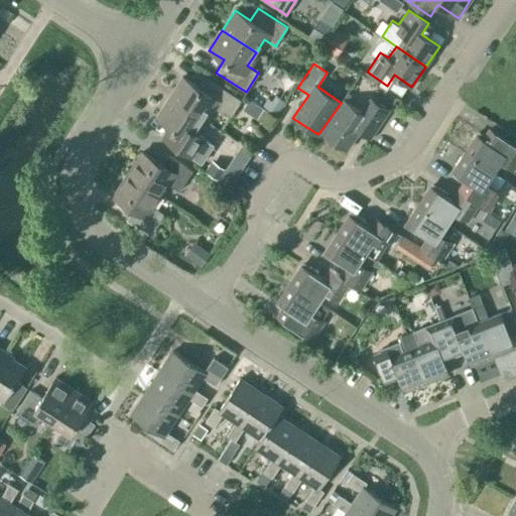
[(181,77),(168,97),(206,121),(215,108),(223,113),(224,111),(232,116),(242,101),(204,76),(197,87),(181,77)]
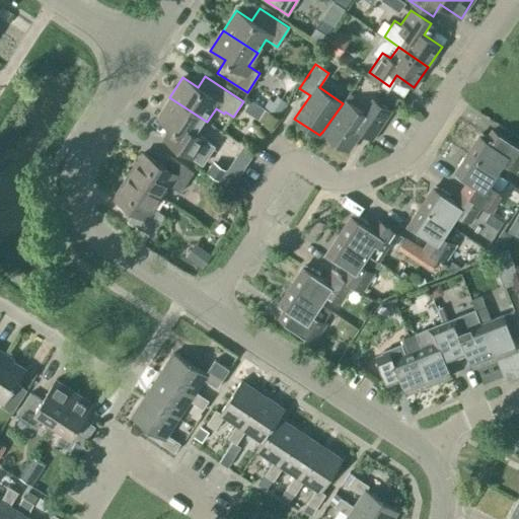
[(207,140),(199,134),(207,122),(169,97),(157,118),(172,127),(165,138),(204,162),(215,146),(207,140)]
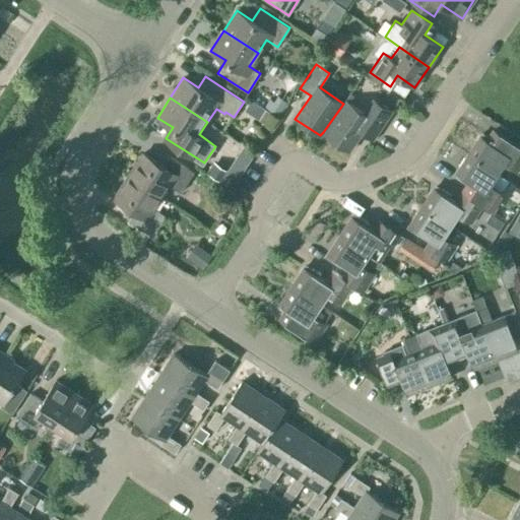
[(344,104),(343,104),(323,132),(349,150),(365,127),(376,135),(392,111),(379,102),(369,116),(346,101),(344,104)]
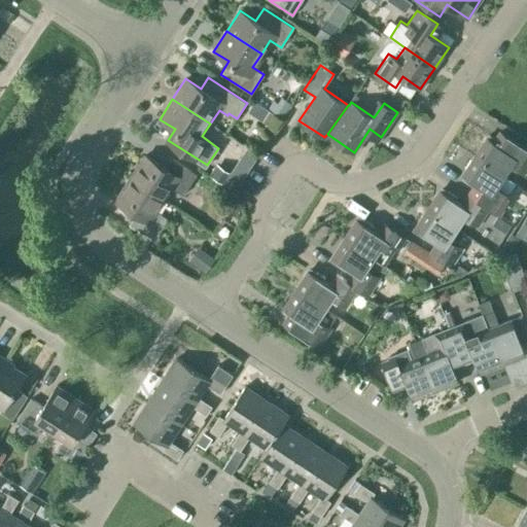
[(475,156),(504,176),(512,166),(524,174),(526,169),(526,148),(516,141),(508,151),(502,147),(504,144),(495,139),(494,141),(487,137),(475,156)]
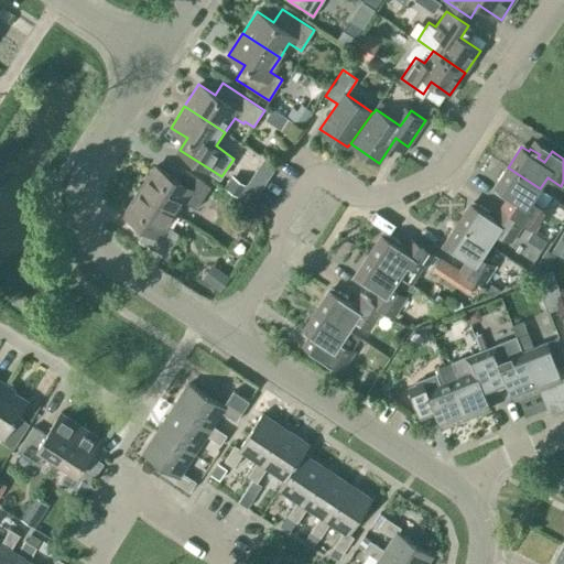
[(155,166),(140,190),(175,213),(183,199),(196,208),(210,186),(184,170),(177,181),(155,166)]
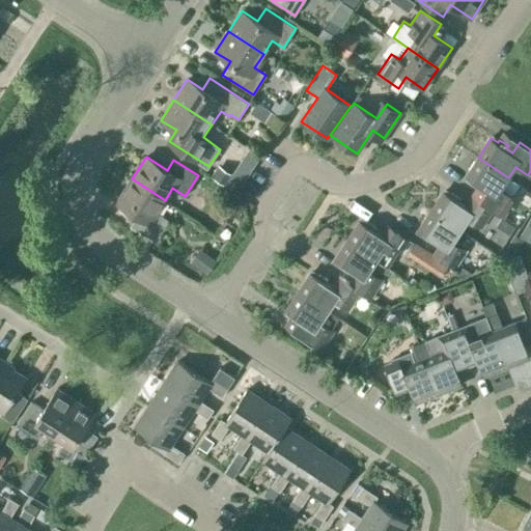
[(494,210),(502,216),(514,196),(502,188),(508,177),(478,158),(466,176),(472,180),(470,184),(479,189),(480,187),(486,191),(480,200),(494,210)]
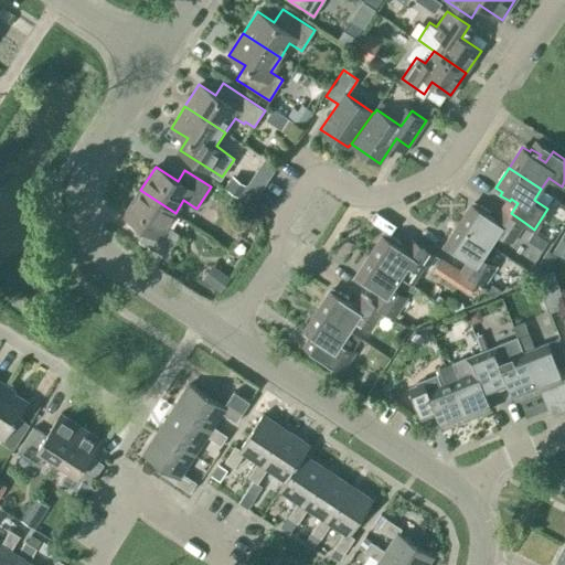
[(248,187),(232,176),(224,188),(241,199),(248,187)]
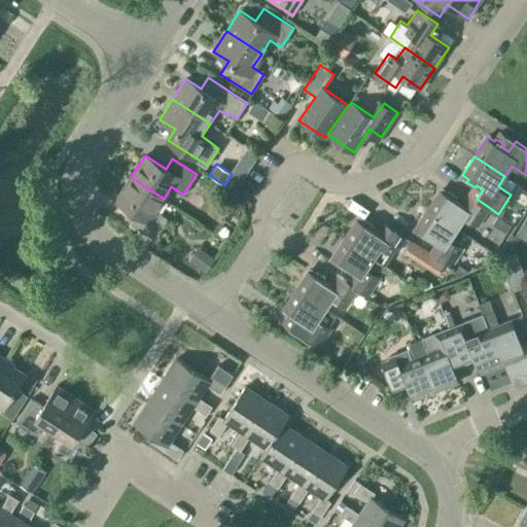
[(155,211),(164,199),(131,177),(116,200),(137,213),(130,223),(154,239),(168,218),(155,211)]
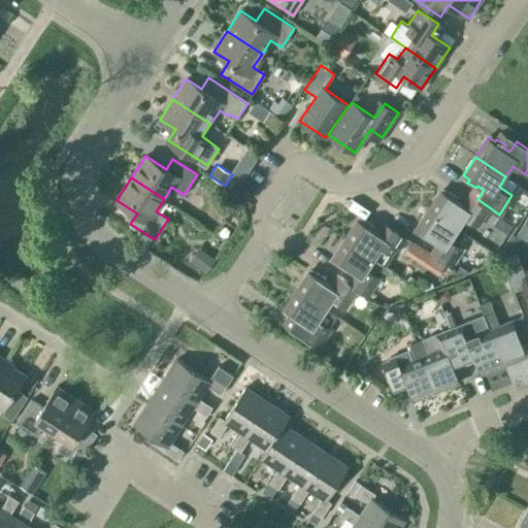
[(428,209),(458,229),(465,219),(479,227),(491,208),(477,200),(477,199),(469,194),(462,204),(456,200),(458,197),(450,192),(448,195),(441,190),(428,209)]
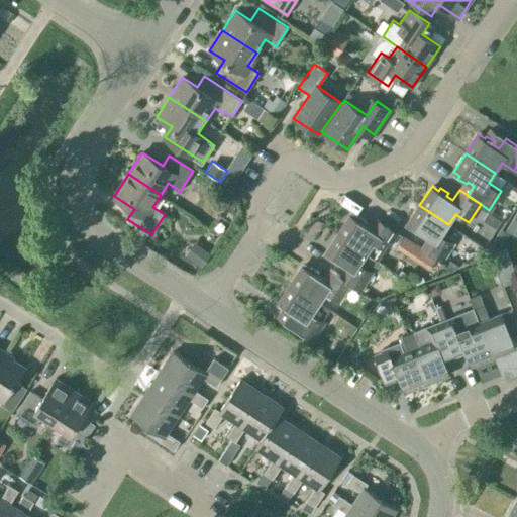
[(428,237),(421,247),(442,262),(454,242),(442,234),(448,224),(419,205),(407,223),(414,227),(412,230),(420,236),(422,233),(428,237)]
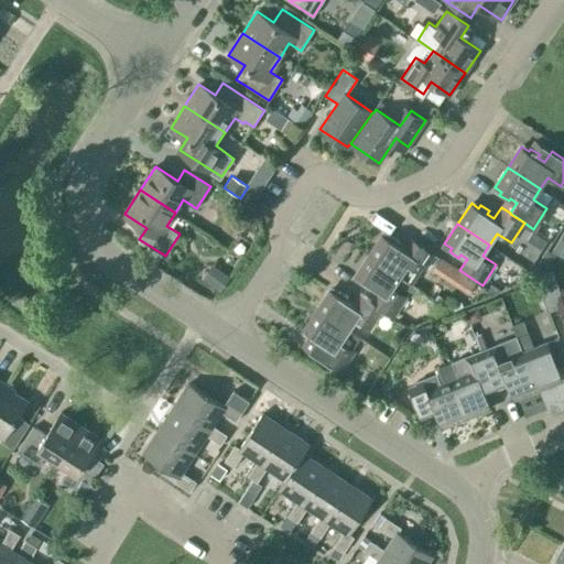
[(563,253),(563,235),(561,234),(550,251),(562,259),(563,253)]
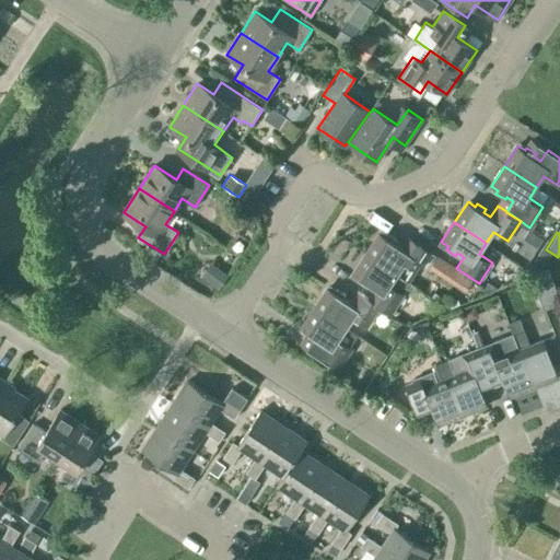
[(386,237),(380,233),(366,253),(398,273),(410,281),(417,270),(419,271),(432,252),(409,236),(401,247),(395,243),(397,241),(388,234),(386,237)]
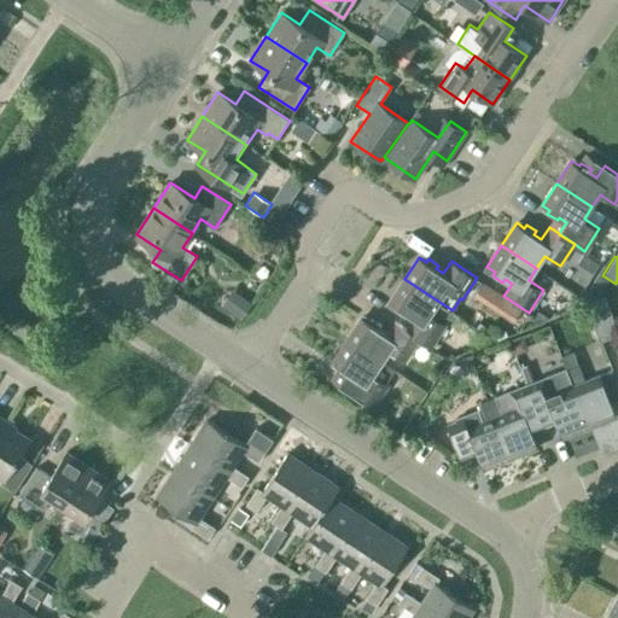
[(419,338),(431,347),(445,325),(431,314),(439,302),(404,279),(389,302),(397,307),(395,310),(404,316),(407,313),(414,318),(406,330),(419,338)]
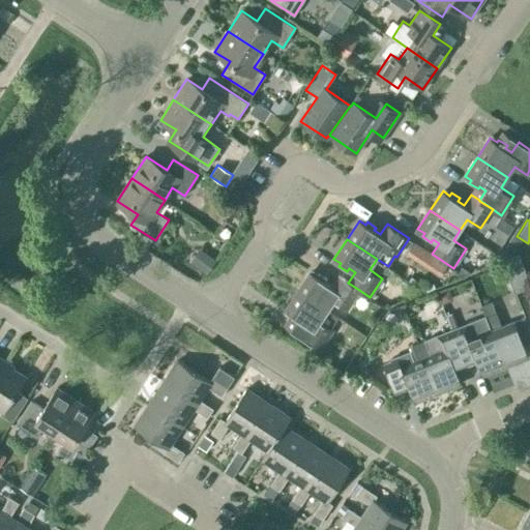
[(201,252),(196,248),(188,260),(207,271),(215,258),(203,248),(201,252)]
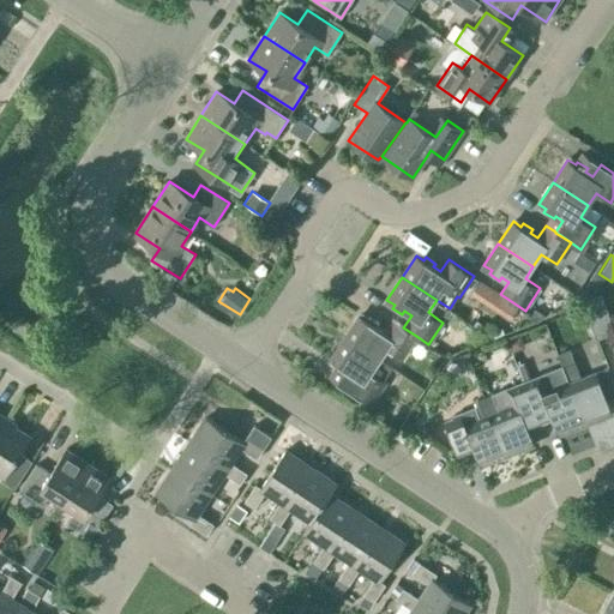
[(613,329),(601,295),(582,302),(596,339),(613,331),(613,329)]
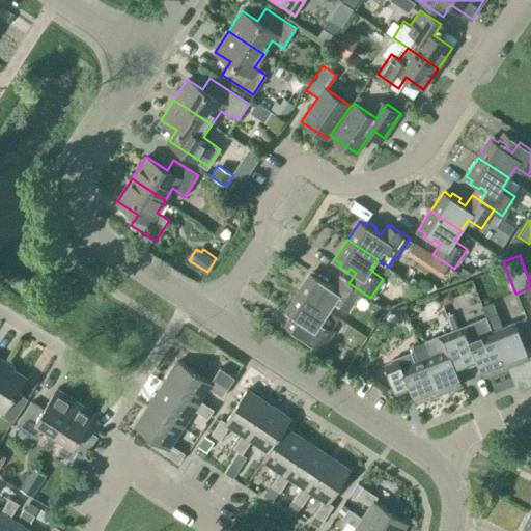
[(360,290),(348,283),(339,276),(332,286),(326,282),(328,280),(318,274),(317,277),(310,273),(298,291),(328,311),(335,301),(348,309),(360,290)]
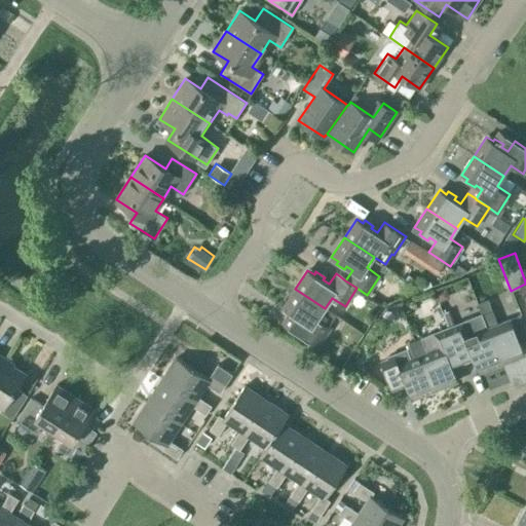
[(325,308),(295,289),(283,308),(289,312),(288,314),(296,321),(298,317),(304,322),(297,332),(318,346),(331,328),(329,326),(336,315),(325,308)]
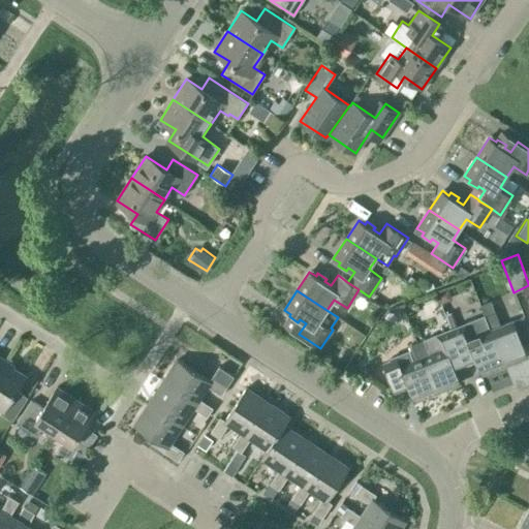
[(485,315),(485,316),(504,365),(511,362),(512,363),(527,356),(514,320),(500,325),(490,301),(480,305),(485,315)]
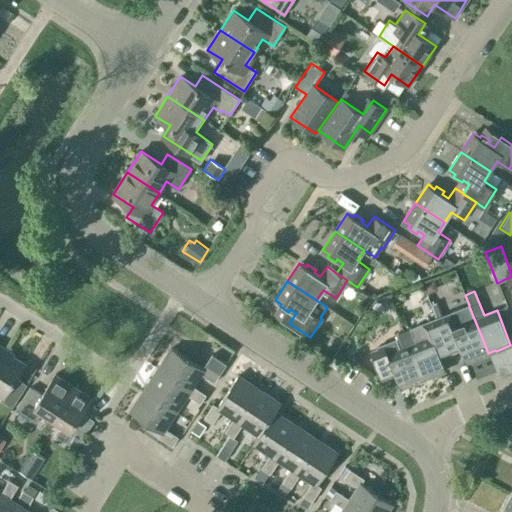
[(469,305),(436,318),(448,347),(458,343),(466,363),(481,357),(480,356),(488,353),(469,305)]
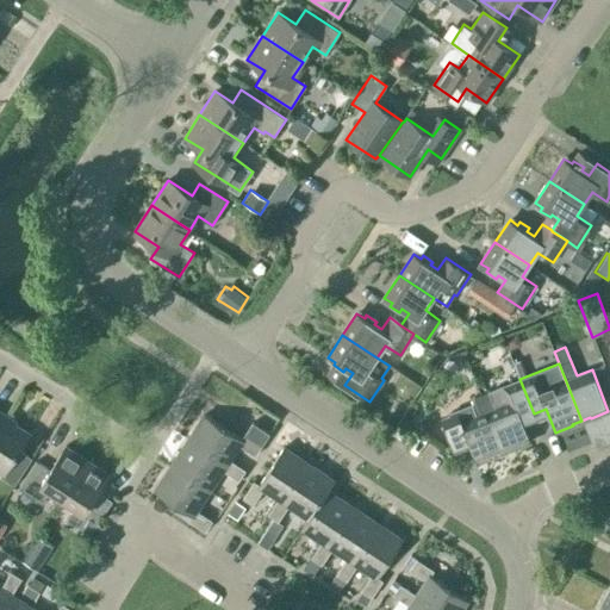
[(487,392),(481,394),(504,450),(512,447),(512,448),(530,442),(522,418),(534,414),(520,379),(487,391),(487,392)]
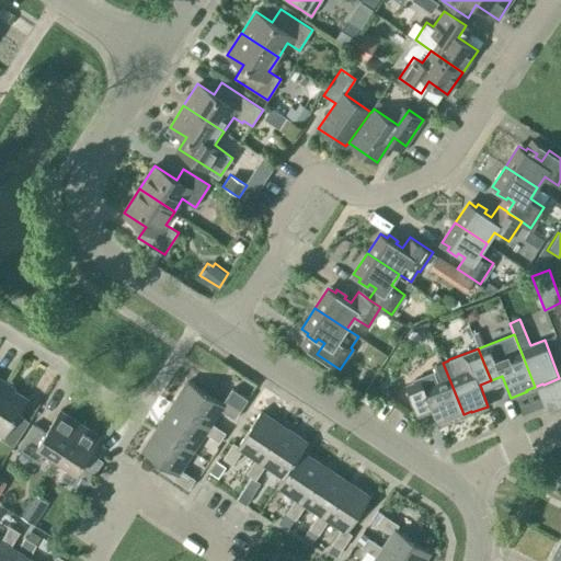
[(464,414),(443,363),(432,367),(434,371),(418,377),(419,380),(407,385),(416,410),(431,403),(439,425),(456,419),(455,418),(464,414)]
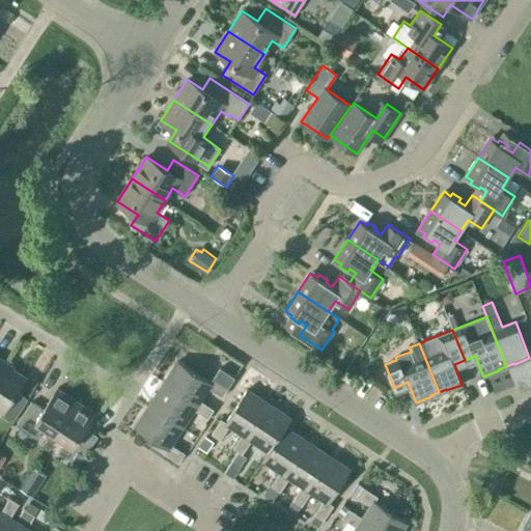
[(211,383),(177,361),(163,383),(197,404),(200,400),(208,388),(222,396),(228,388),(213,378),(211,383)]
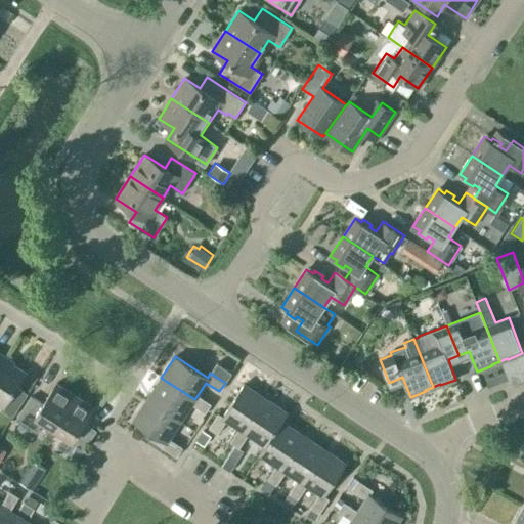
[(4,359),(0,365),(0,404),(3,406),(1,409),(12,417),(27,394),(16,387),(26,373),(4,359)]
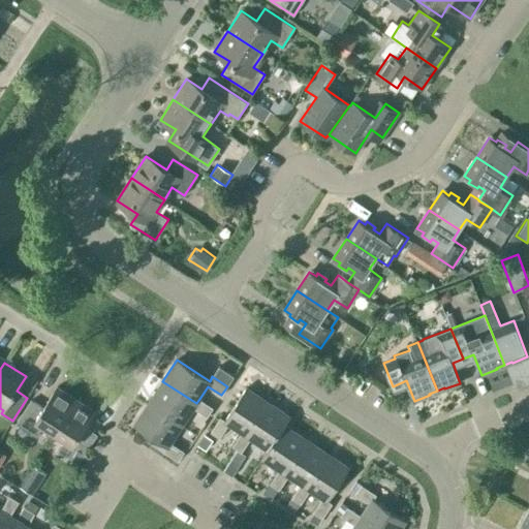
[(196,403),(162,381),(148,403),(182,425),(193,408),(207,416),(213,408),(199,399),(196,403)]
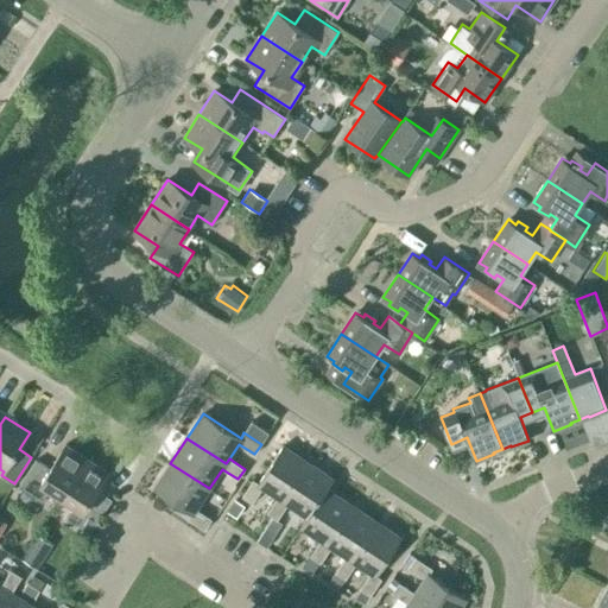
[(50,489),(62,496),(87,458),(65,444),(50,468),(36,460),(19,487),(42,502),(50,489)]
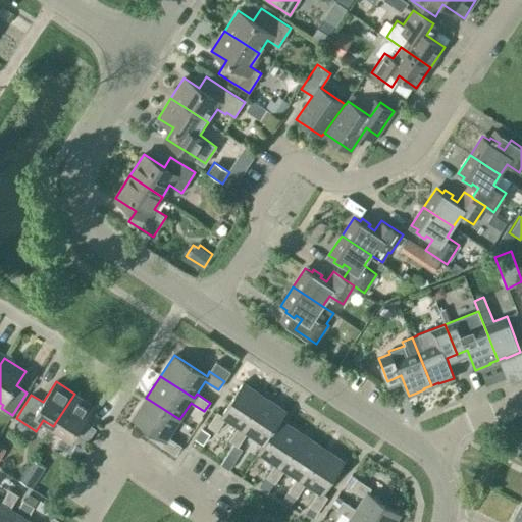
[(264,397),(243,382),(221,415),(217,412),(208,426),(216,432),(225,418),(238,427),(243,430),(264,397)]
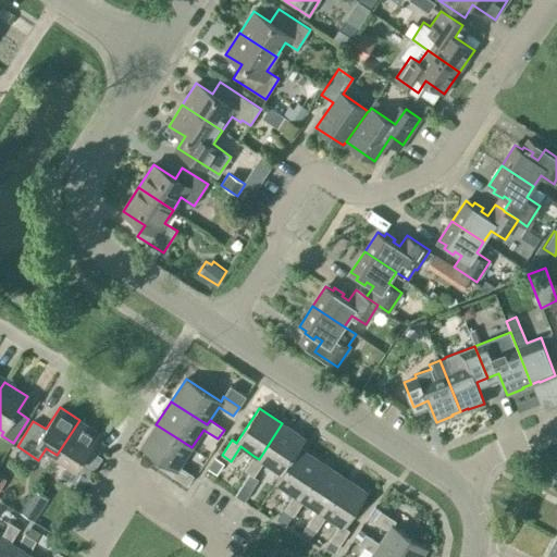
[(100,433),(79,420),(57,455),(69,462),(61,474),(83,489),(98,463),(85,455),(100,433)]
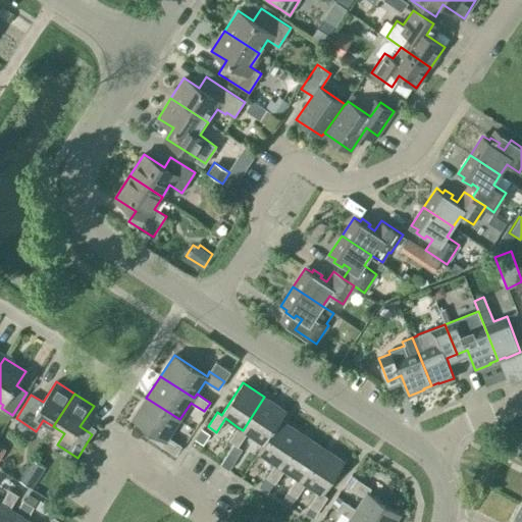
[(286,411),(264,397),(243,430),(238,427),(228,440),(238,447),(247,432),(263,444),(264,445),(280,420),(286,411)]
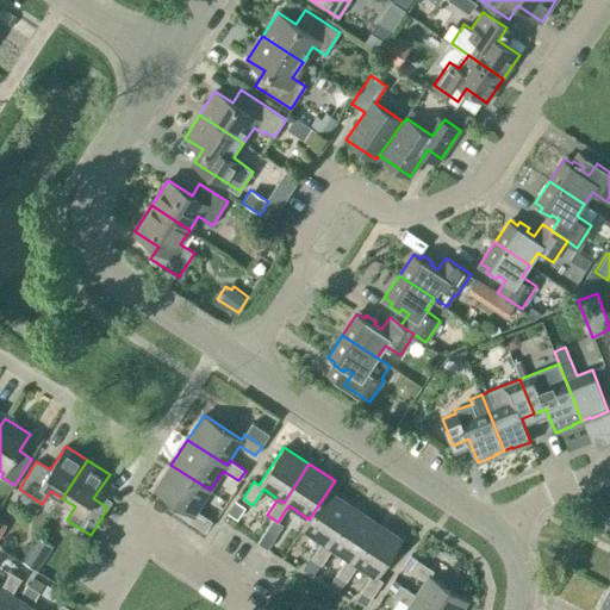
[(210,490),(170,465),(154,490),(192,515),(188,520),(205,531),(212,521),(197,510),(210,490)]
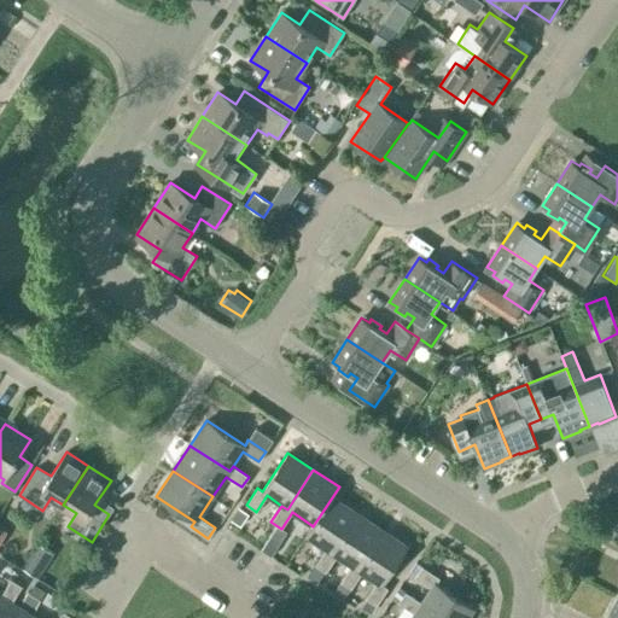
[(357,513),(332,497),(313,526),(312,525),(305,535),(326,549),(315,565),(326,572),(337,555),(331,553),(357,513)]
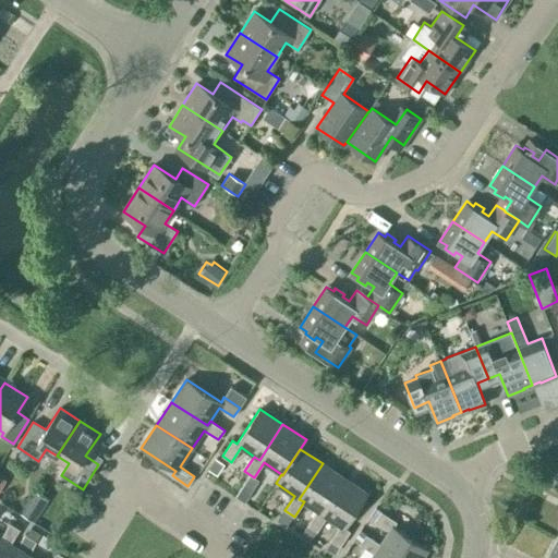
[(346,478),(323,463),(299,499),(304,501),(317,510),(307,525),(317,531),(327,517),(322,513),(346,478)]
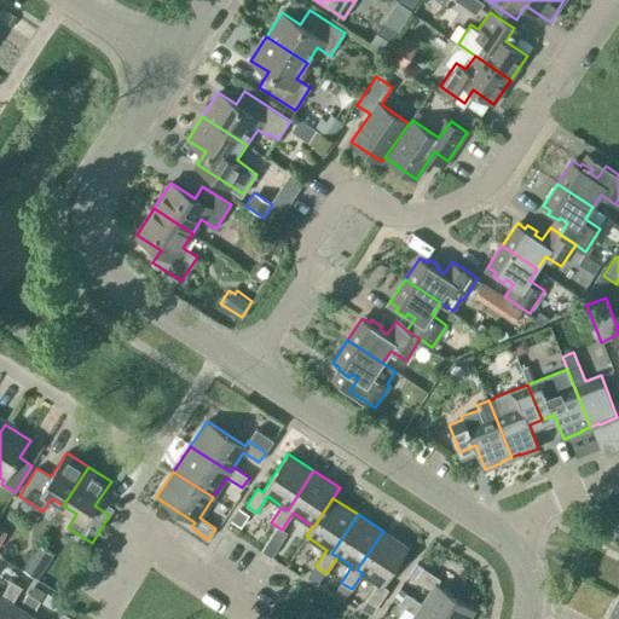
[(261,551),(273,559),(289,536),(277,527),(261,551)]
